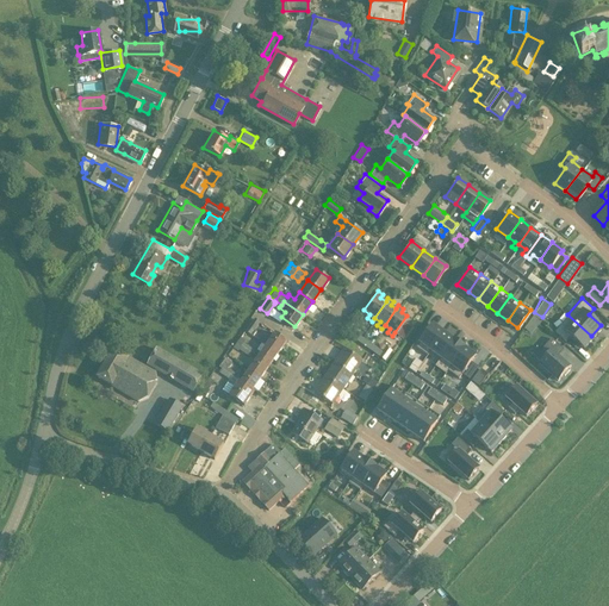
[(567,313),(561,308),(555,316),(550,310),(541,318),(553,329),(567,313)]
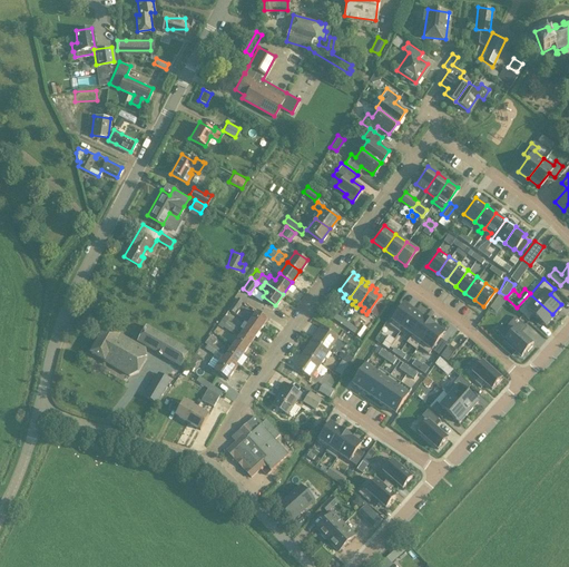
[(530,294),(517,309),(527,318),(532,312),(545,323),(552,314),(530,294)]
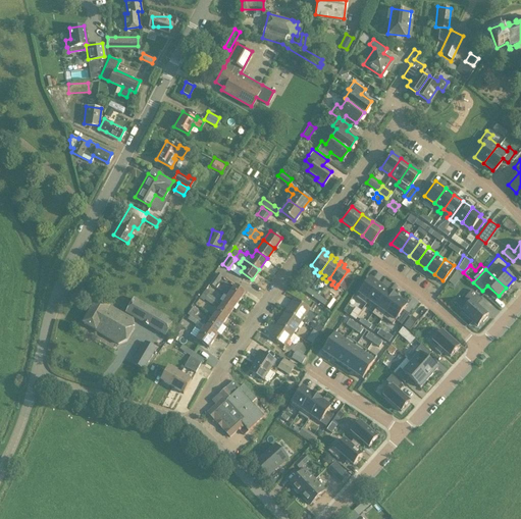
[(221,274),(217,271),(210,281),(214,284),(221,274)]
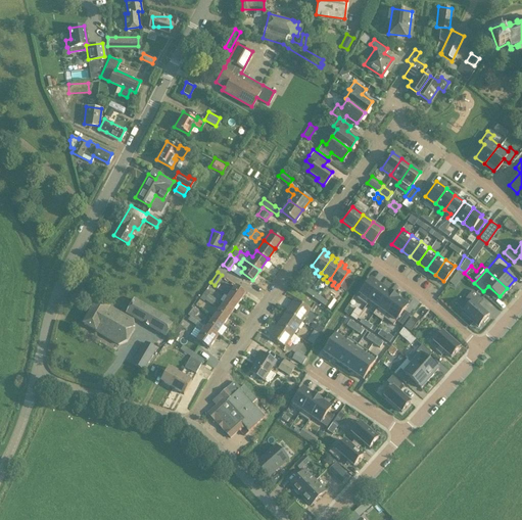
[(370,277),(356,296),(366,303),(369,299),(368,299),(379,284),(370,277)]
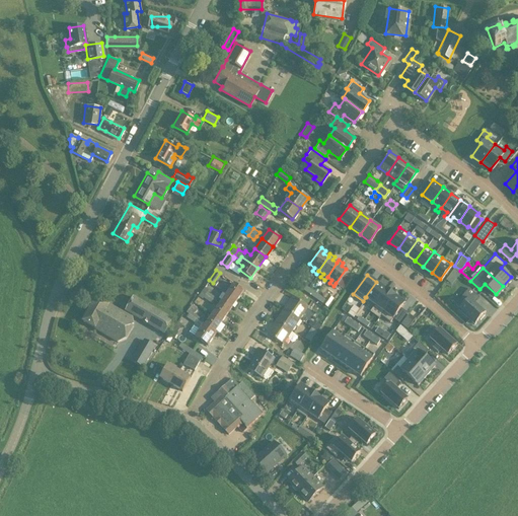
[(305,290),(308,286),(299,280),(296,284),(305,290)]
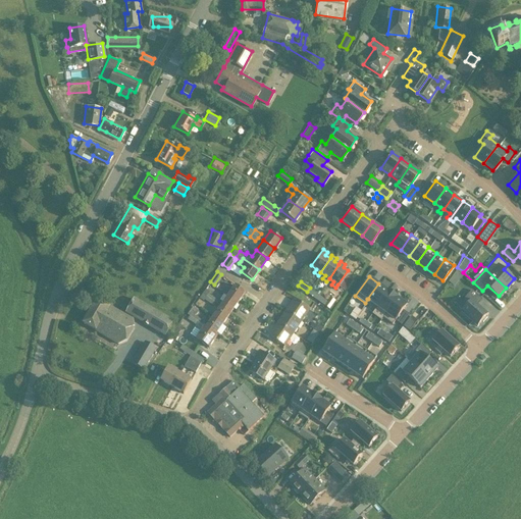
[(235,283),(226,295),(236,301),(244,290),(235,283)]
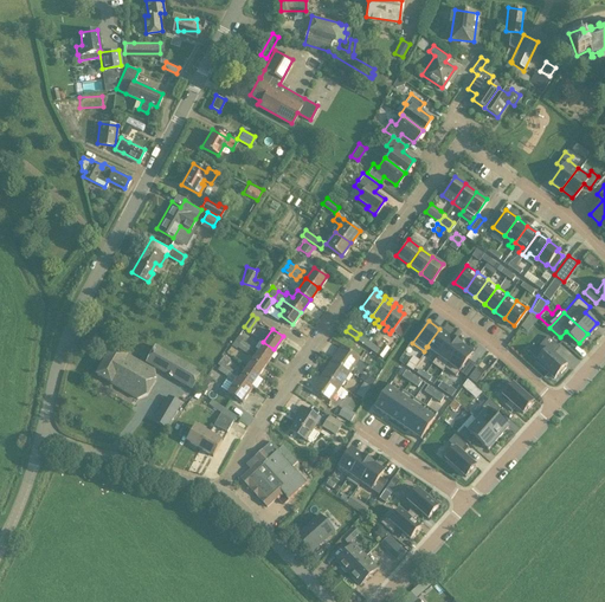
[(439,329),(426,347),(427,347),(437,354),(450,336),(439,329)]
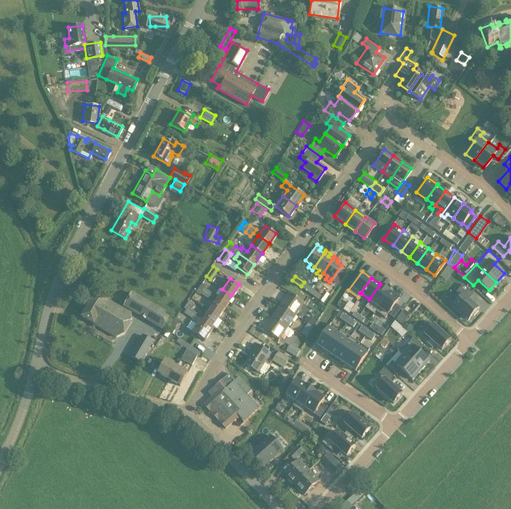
[(301,286),(310,292),(313,288),(304,282),(301,286)]
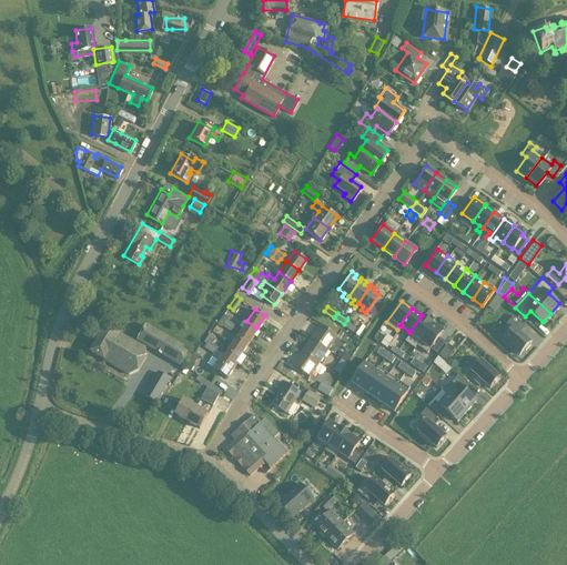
[(513,313),(497,331),(503,335),(502,336),(518,353),(524,347),(525,347),(529,342),(528,341),(529,340),(518,330),(524,323),(513,313)]
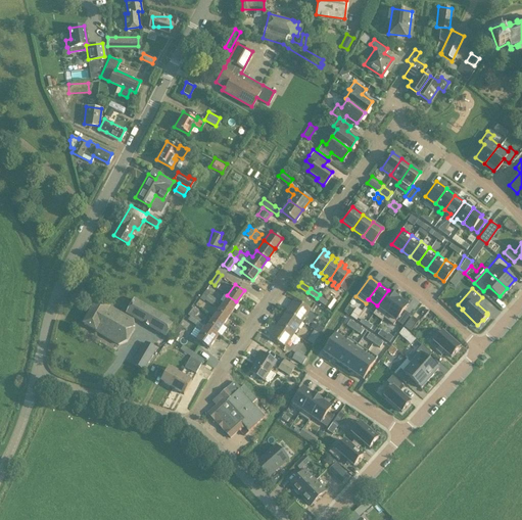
[(388,290),(377,305),(385,312),(386,313),(397,296),(388,290)]
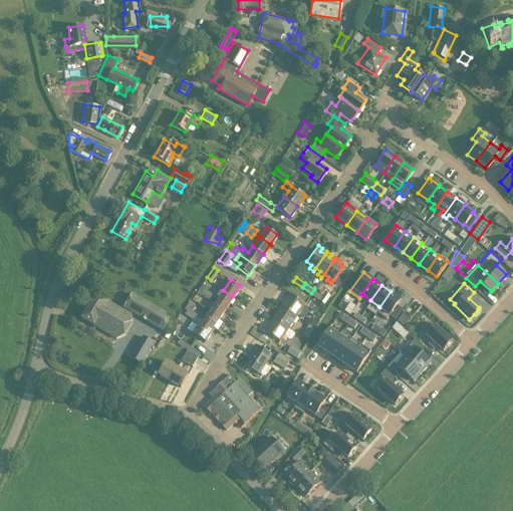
[(319,299),(324,302),(328,295),(323,293),(322,295),(314,289),(311,293),(319,299)]
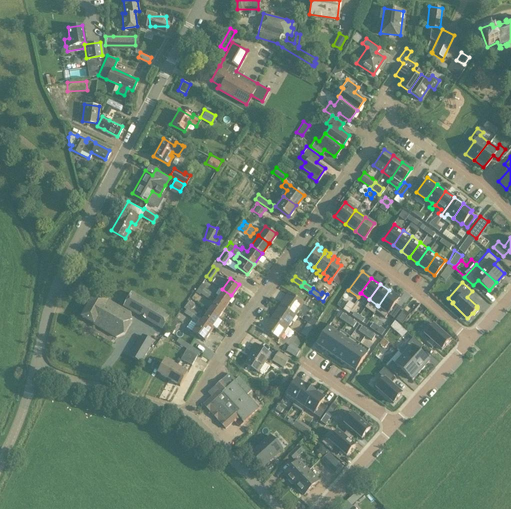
[(206,292),(204,296),(208,299),(211,295),(213,292),(207,289),(205,292),(206,292)]
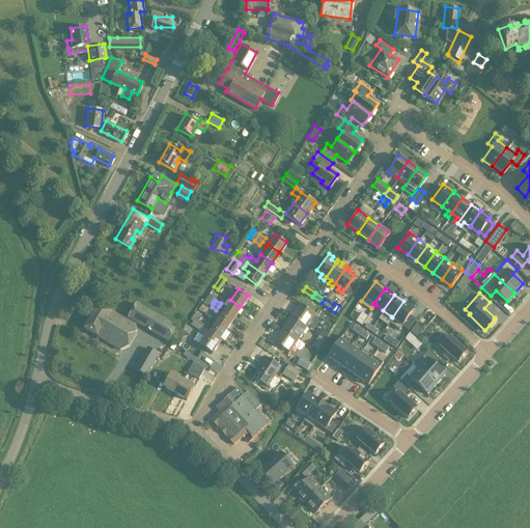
[(233,316),(240,306),(230,300),(223,309),(233,316)]
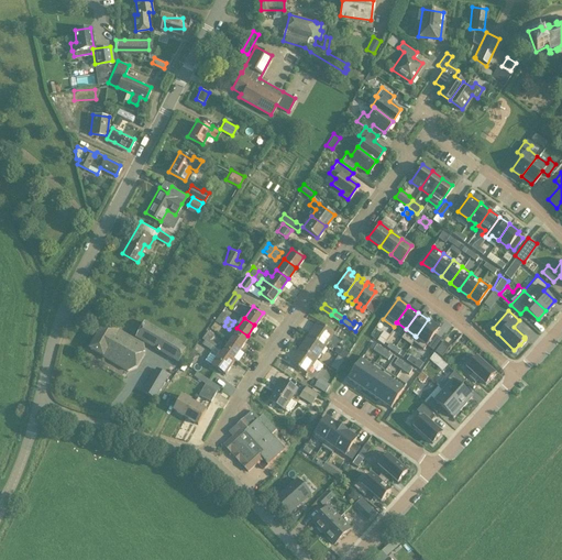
[(144,319),(134,336),(177,361),(186,344),(144,319)]
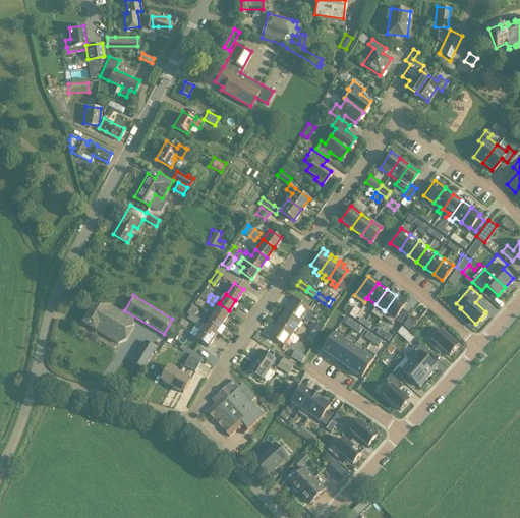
[(292,295),(284,308),(299,319),(308,306),(292,295)]
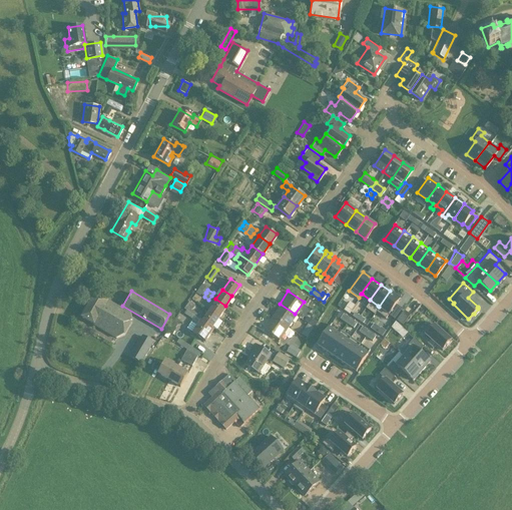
[(378,306),(375,310),(385,317),(388,313),(394,318),(401,307),(395,303),(399,298),(390,292),(390,291),(379,307),(378,306)]
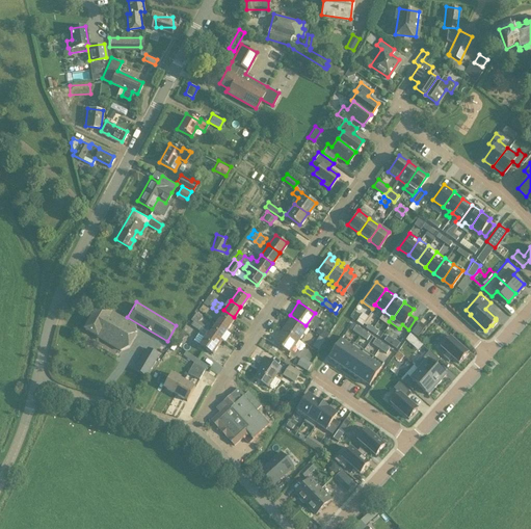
[(98,302),(83,327),(96,335),(120,348),(133,324),(126,319),(117,315),(98,302)]
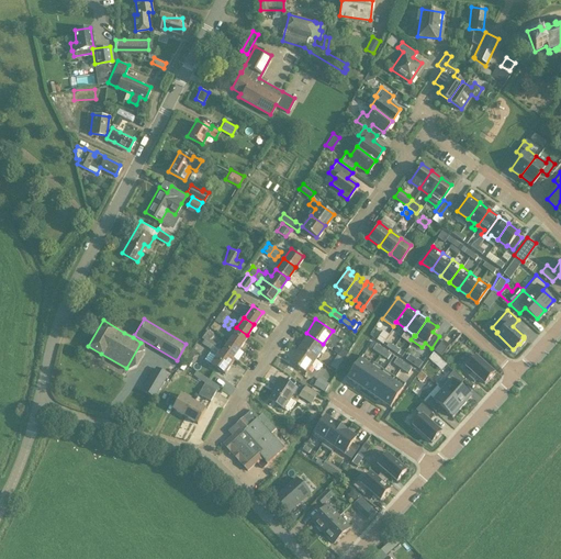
[(236,327),(228,339),(238,347),(247,335),(236,327)]
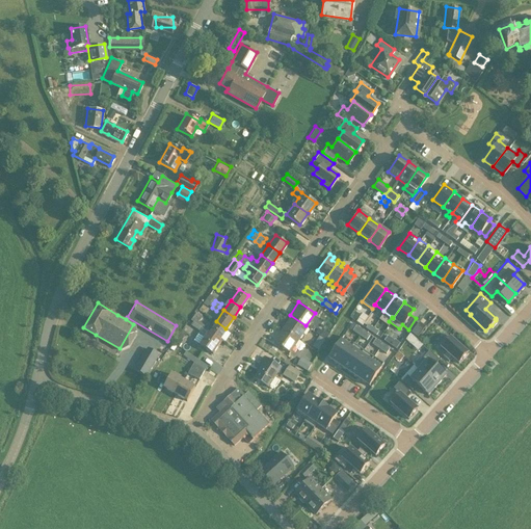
[(194,318),(197,320),(202,315),(202,314),(195,311),(190,319),(192,321),(194,318)]
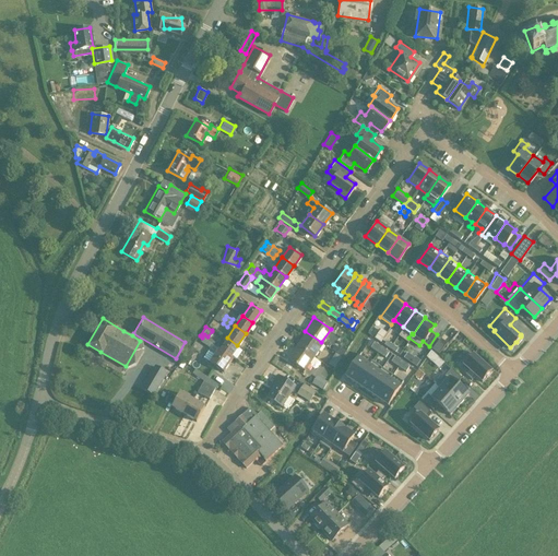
[(305,331),(296,344),(312,355),(321,342),(305,331)]
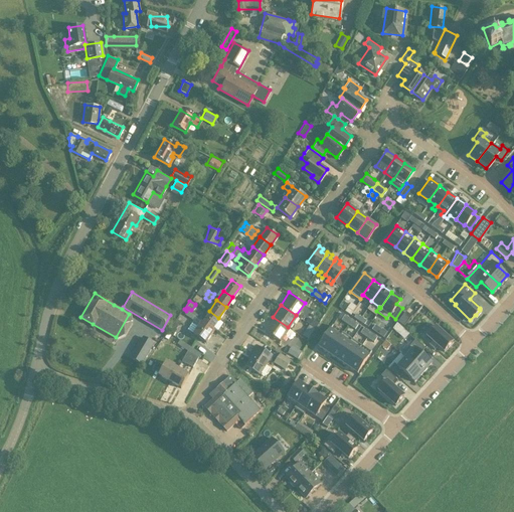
[(184,314),(189,318),(194,311),(191,310),(188,308),(186,311),(184,314)]
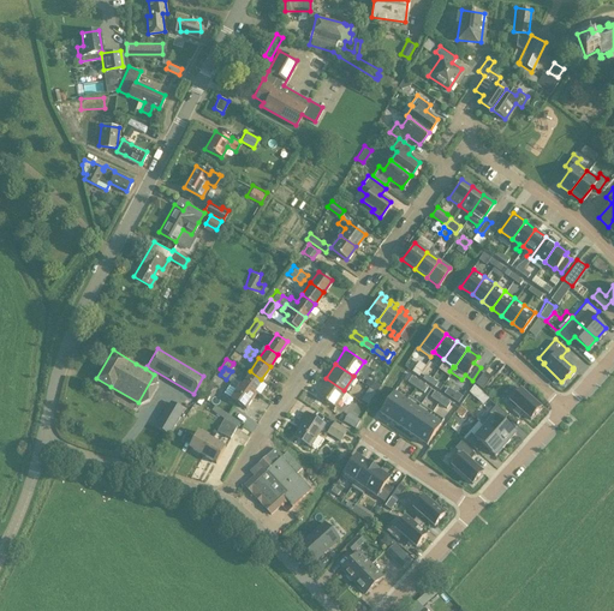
[(483,370),(475,382),(482,388),(490,375),(483,370)]
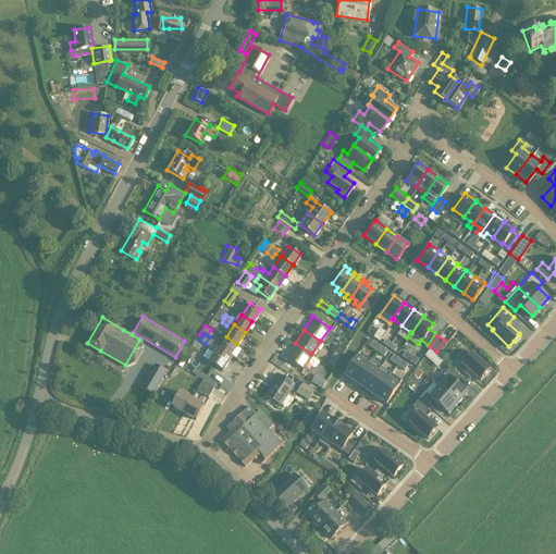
[(213,344),(217,346),(229,355),(236,344),(226,336),(223,341),(218,337),(215,341),(210,336),(205,344),(211,347),(213,344)]
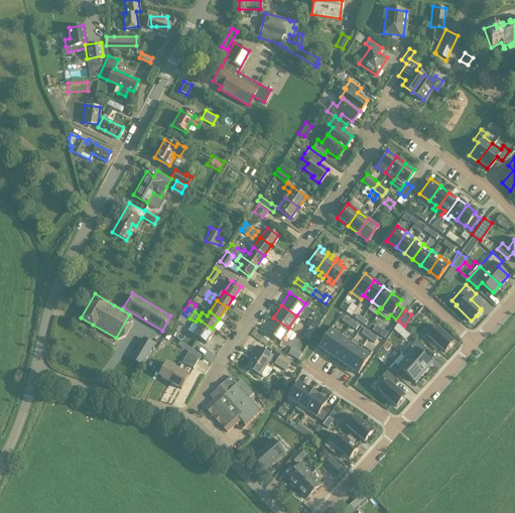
[(273,317),(265,330),(280,340),(288,328),(273,317)]
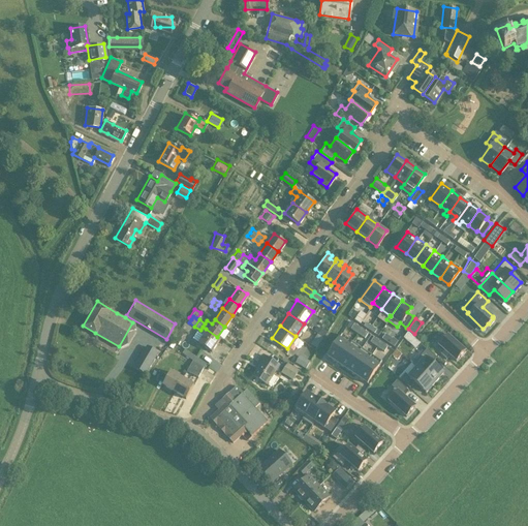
[(317,333),(322,336),(325,330),(324,329),(320,327),(317,333)]
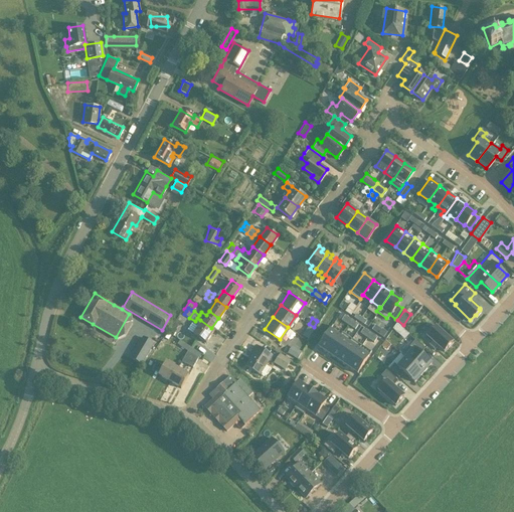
[(200,320),(192,332),(204,341),(213,329),(211,328),(200,320)]
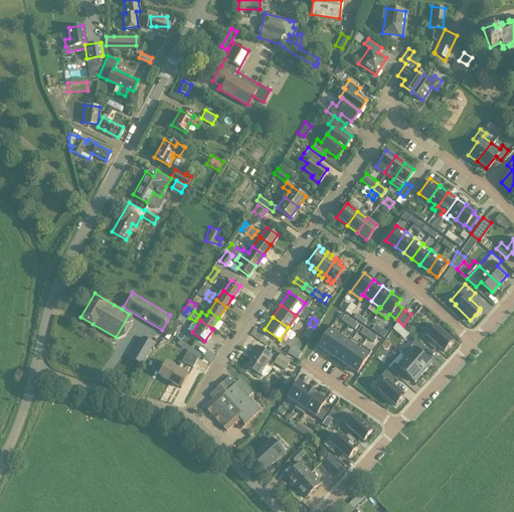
[(432,322),(422,331),(431,339),(427,343),(434,348),(437,344),(444,350),(452,340),(446,335),(442,331),(432,322)]
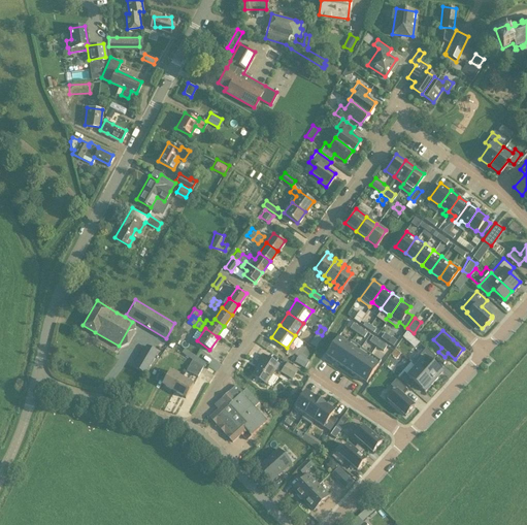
[(171,338),(178,343),(183,337),(175,332),(171,338)]
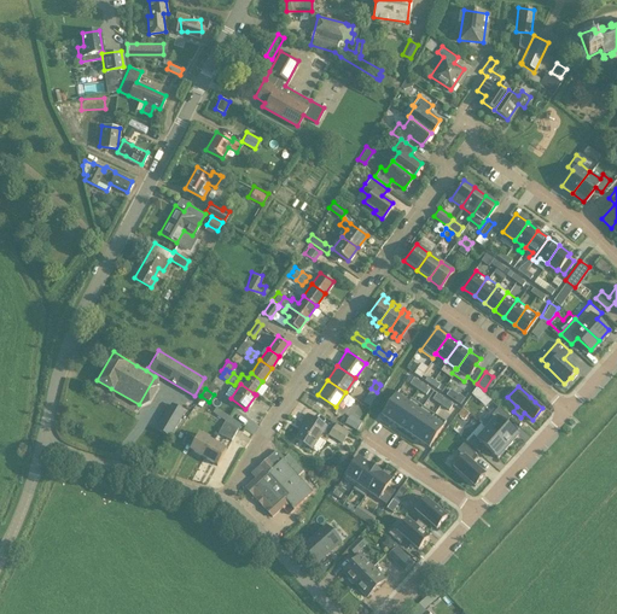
[(399,389),(382,414),(391,420),(390,420),(393,422),(411,397),(399,389)]
